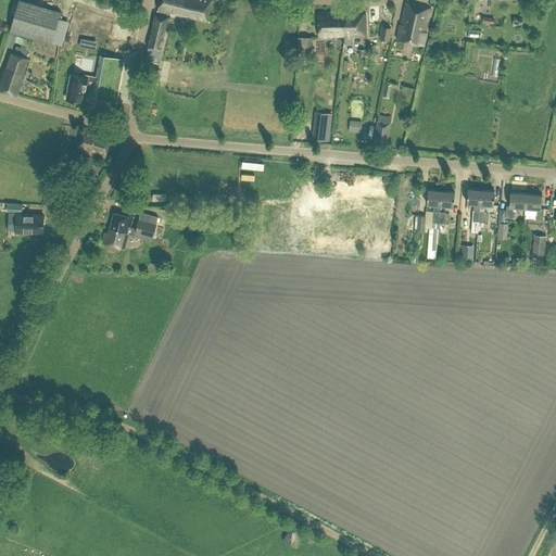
[(61,11),(24,0),(19,0),(10,30),(51,43),(61,11)]
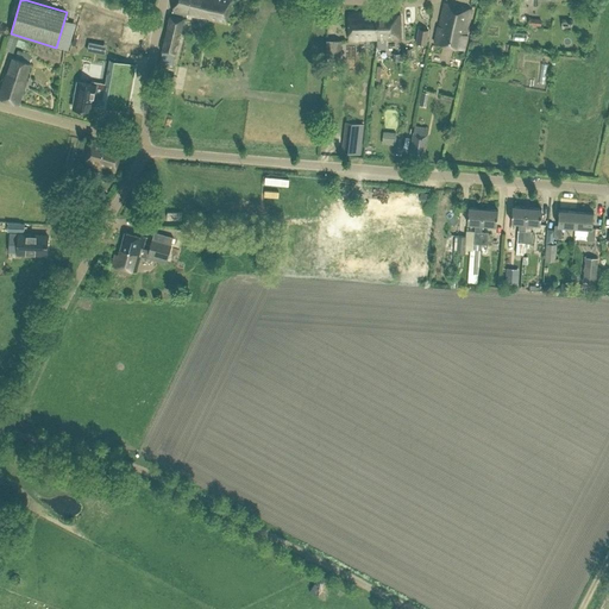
[(232,0),(175,0),(173,12),(203,19),(203,17),(227,23),(232,0)]
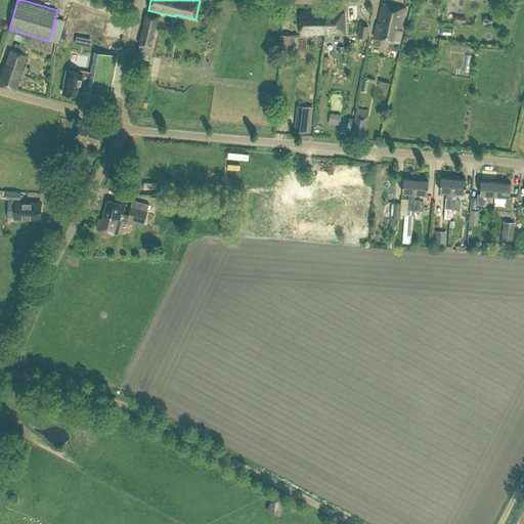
[(406,8),(383,2),(377,25),(374,36),(400,42),(403,30),(401,30),(406,8)]
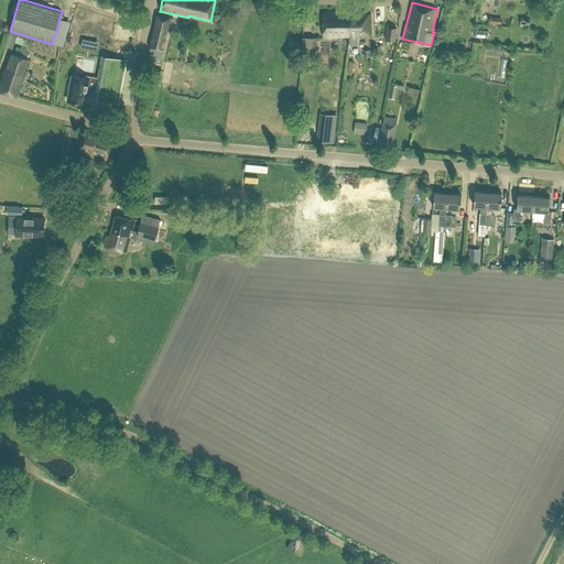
[(349,13),(349,12),(337,12),(337,11),(323,11),(324,38),(332,38),(332,36),(337,36),(337,35),(349,35),(349,13)]
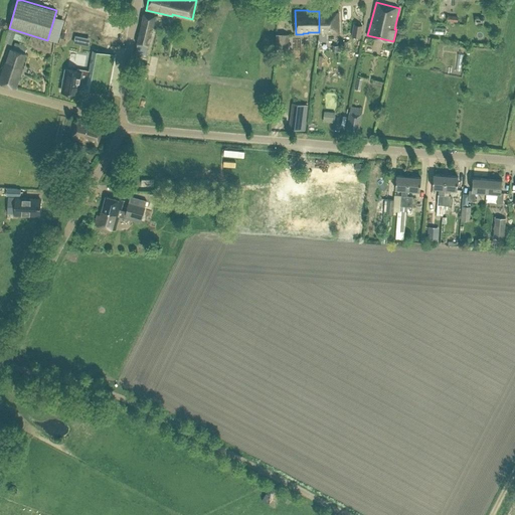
[(320,11),(319,11),(319,12),(319,32),(320,32),(320,38),(327,38),(327,32),(332,32),(332,33),(339,33),(339,12),(320,12),(320,11)]
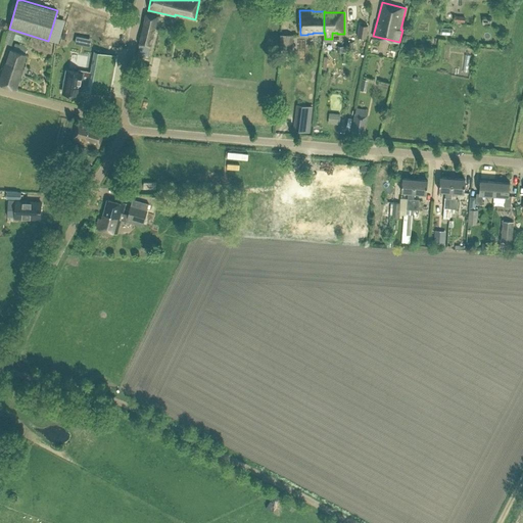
[(158,15),(146,12),(138,44),(151,47),(158,15)]
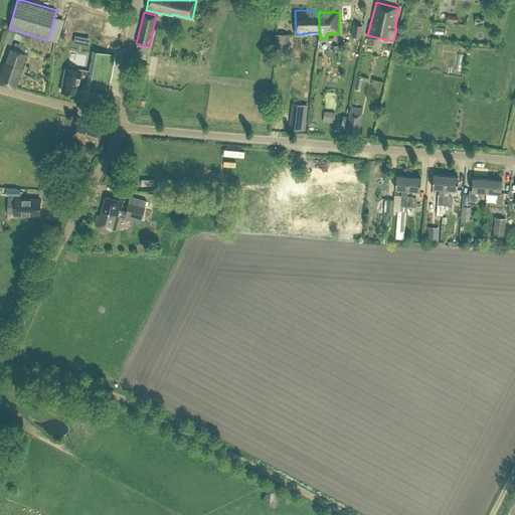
[(15,43),(17,32),(10,31),(8,41),(15,43)]
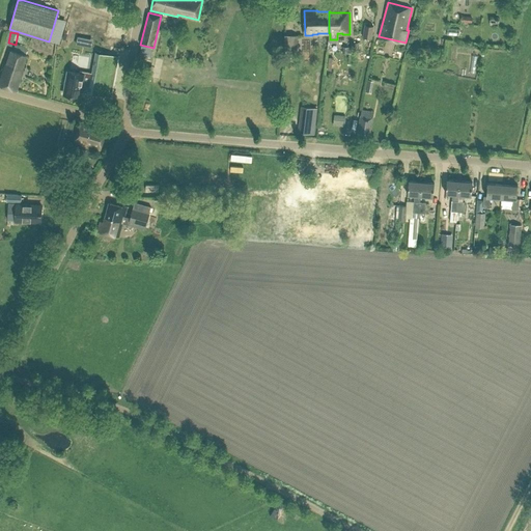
[(298,49),(298,35),(284,35),(284,49),(298,49)]
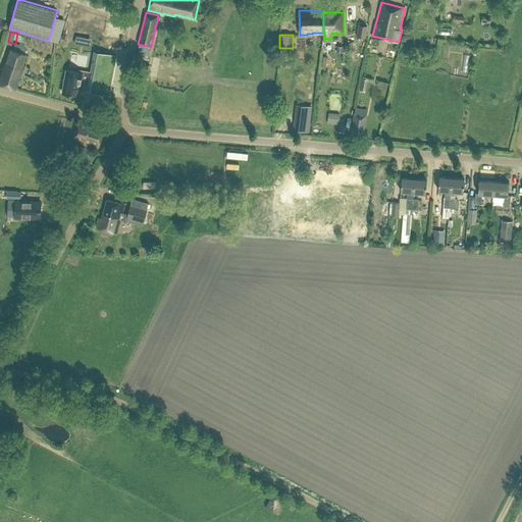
[(27,49),(15,45),(13,49),(11,48),(7,62),(6,62),(0,79),(0,83),(16,89),(22,68),(21,67),(27,53),(24,53),(27,49)]
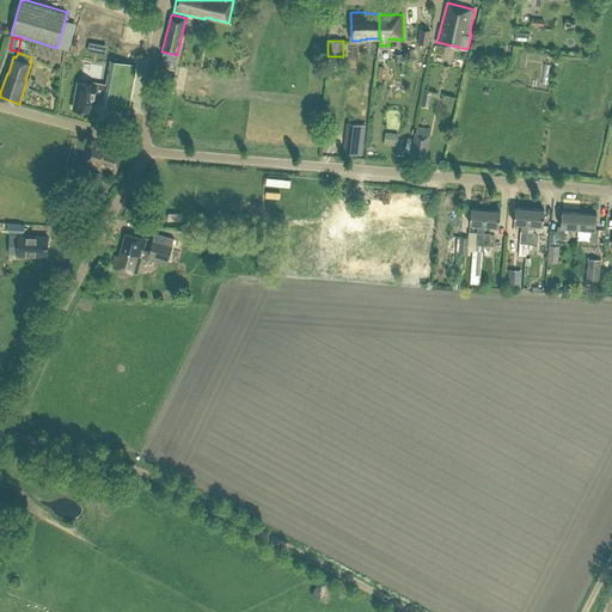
[(79,81),(74,108),(92,111),(93,103),(102,104),(102,106),(111,109),(115,91),(130,93),(135,65),(110,60),(105,84),(92,81),(92,84),(79,81)]
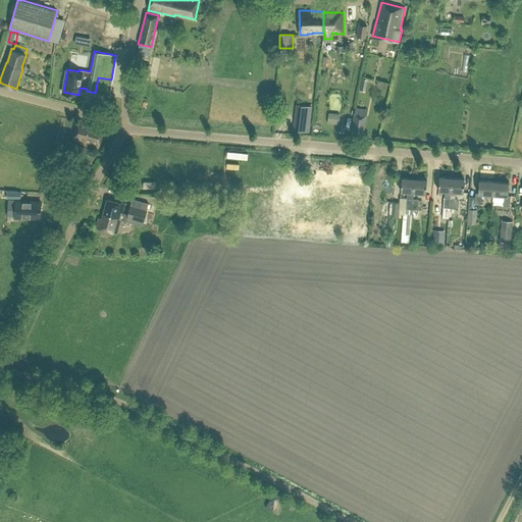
[(96,126),(77,120),(71,140),(98,148),(104,126),(97,124),(96,126)]
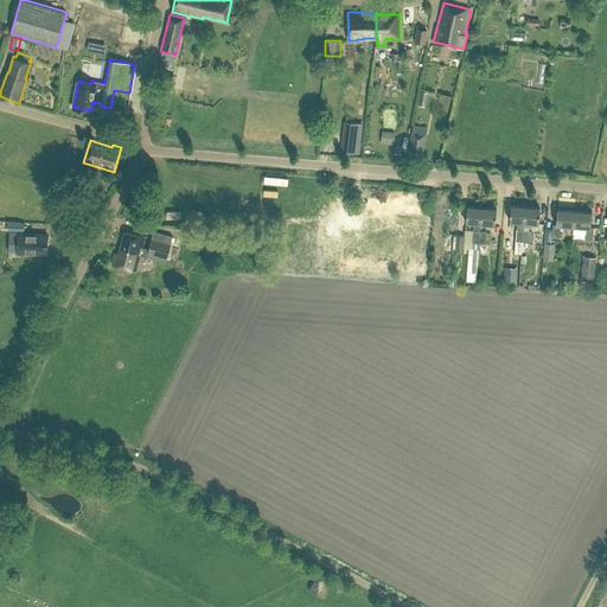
[(76,178),(63,173),(58,189),(71,192),(76,178)]
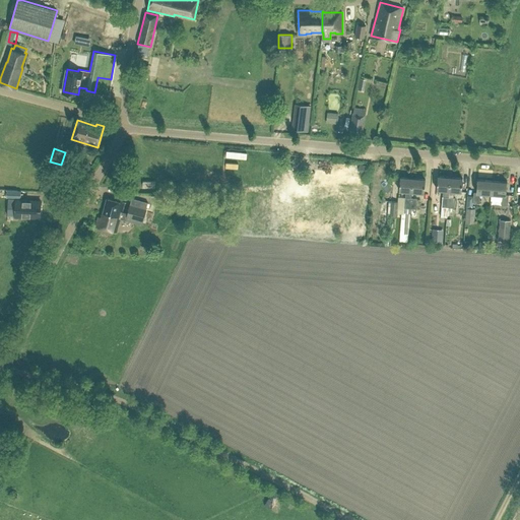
[(347,171),(348,160),(338,160),(338,171),(347,171)]
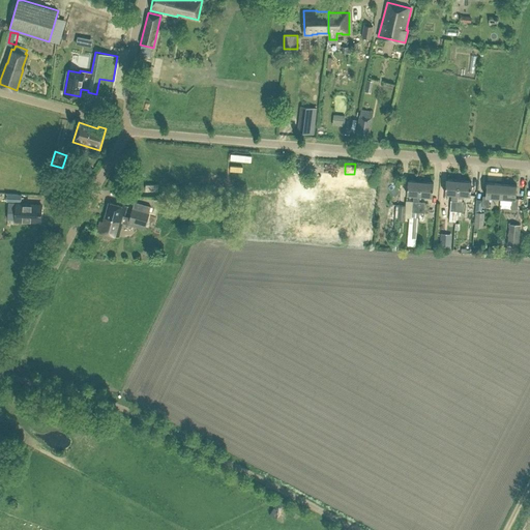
[(458,194),(460,180),(446,179),(445,193),(452,194),(450,210),(457,211),(458,201),(458,194)]
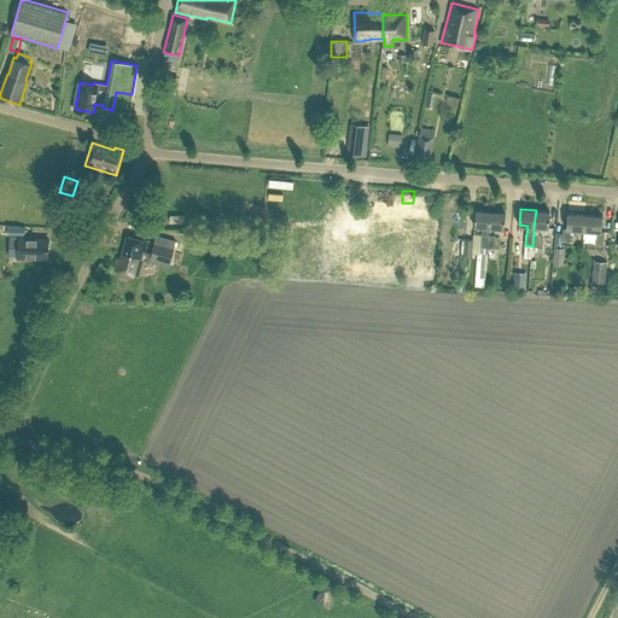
[(489,234),(490,227),(491,211),(476,210),(474,226),(483,227),(481,246),(488,246),(489,234)]
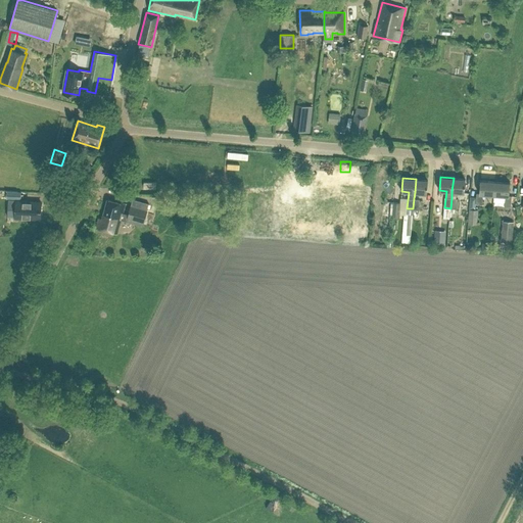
[(454,178),(452,191),(465,192),(466,179),(454,178)]
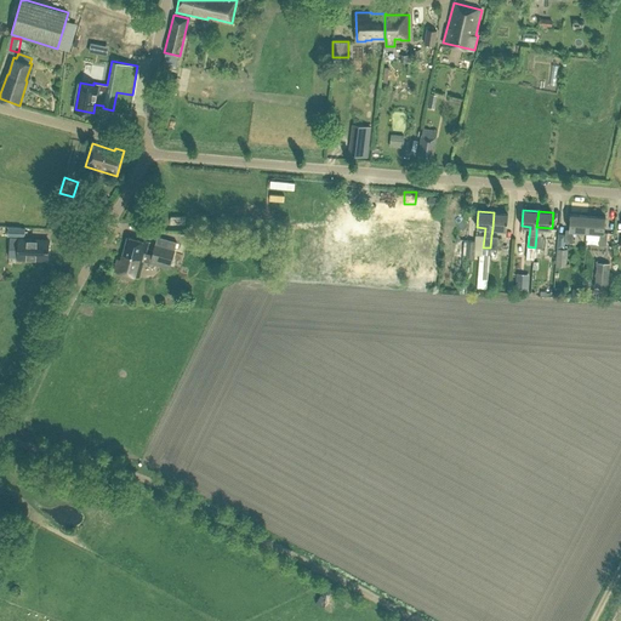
[(508,214),(494,212),(493,228),(507,229),(508,214)]
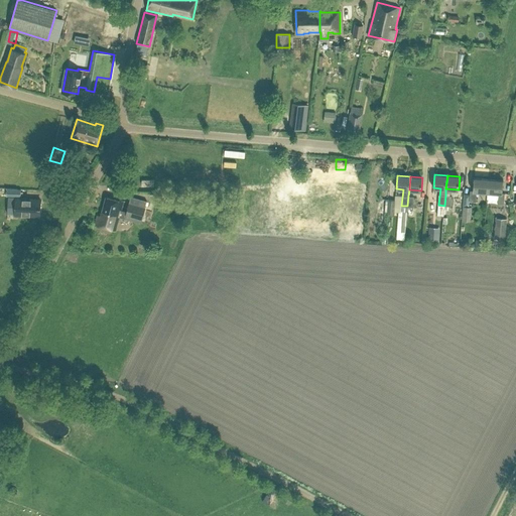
[(488,192),(489,178),(474,177),(473,190),(471,190),(470,201),(476,202),(476,201),(478,201),(478,198),(476,198),(477,191),(488,192)]
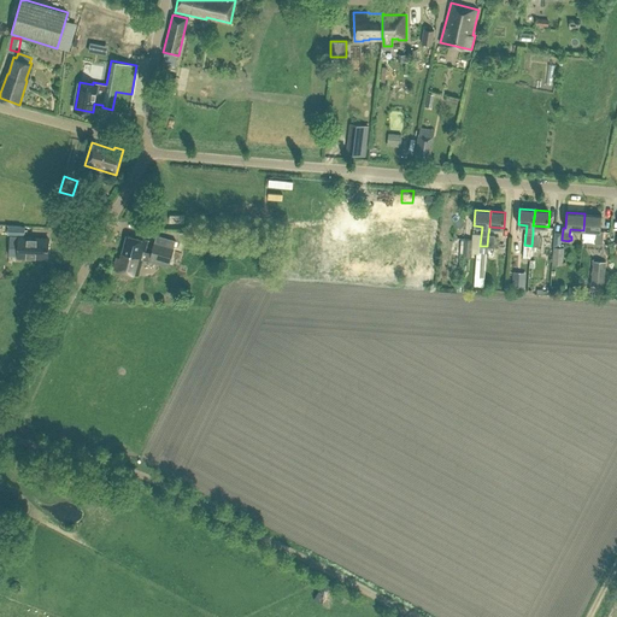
[(601,215),(585,213),(583,230),(597,230),(595,242),(603,244),(604,231),(600,230),(601,215)]
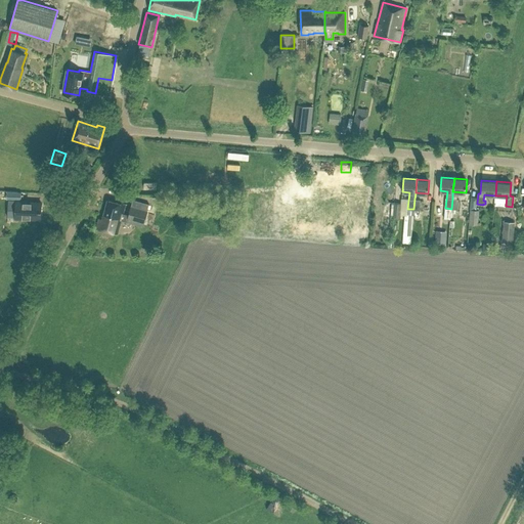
[(149,204),(133,199),(129,215),(123,213),(126,204),(108,200),(102,219),(99,218),(97,227),(118,232),(122,220),(143,226),(149,204)]
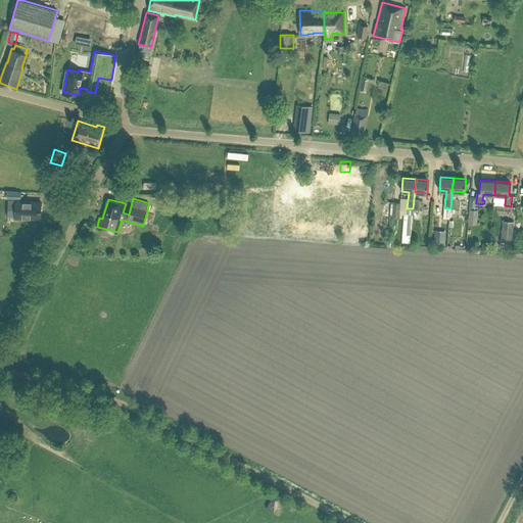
[(26,200),(15,199),(14,217),(40,218),(41,202),(26,201),(26,200)]
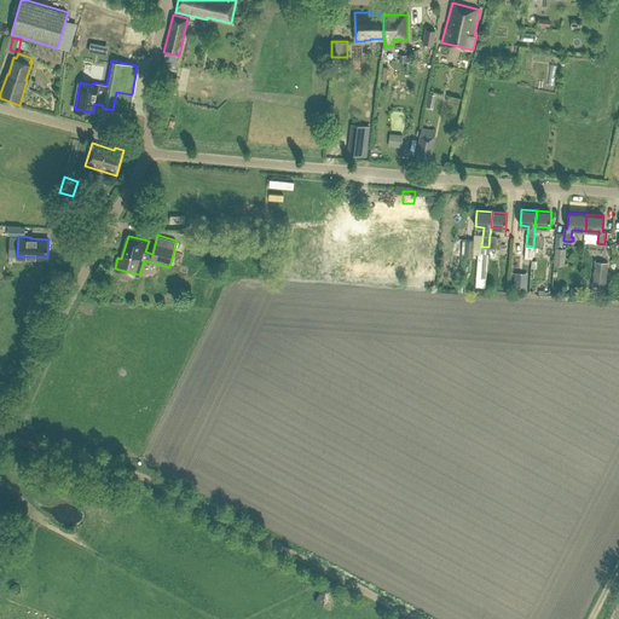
[(466,256),(467,239),(456,238),(455,243),(458,243),(457,255),(466,256)]
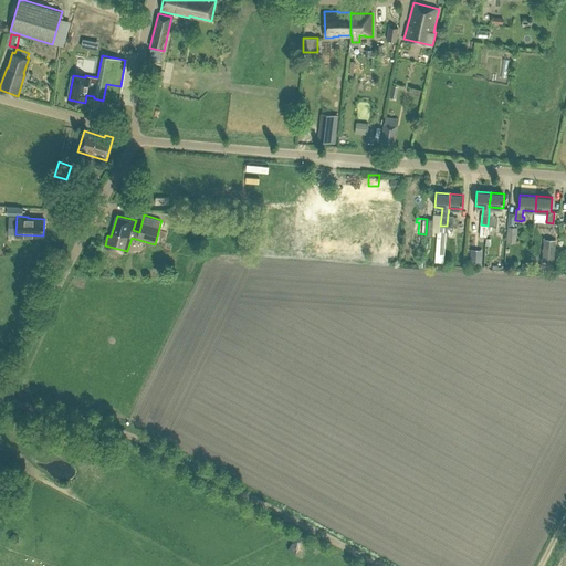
[(517,227),(507,226),(506,242),(516,243),(517,227)]
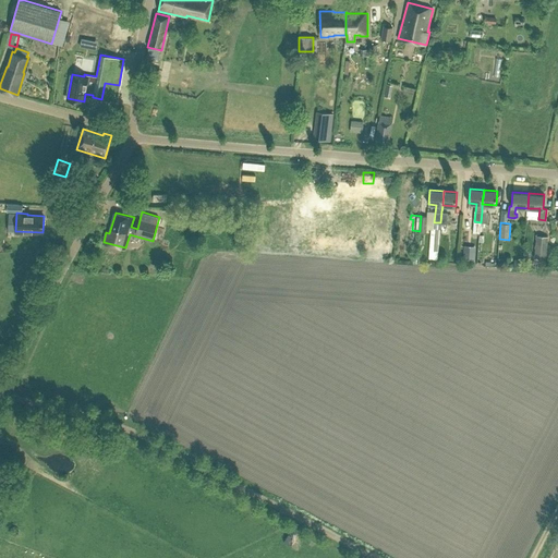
[(538,235),(538,252),(548,252),(548,235),(538,235)]
